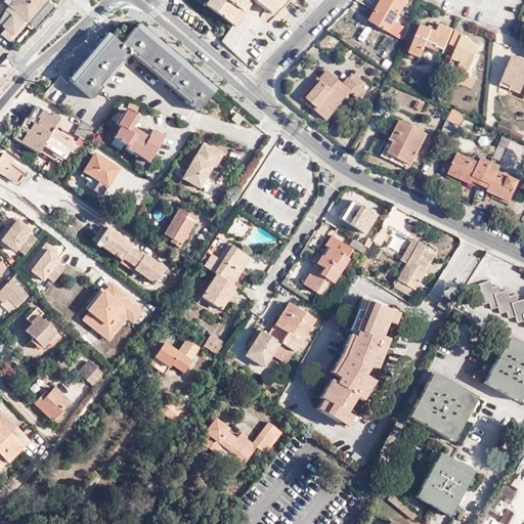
[(4,30),(8,34),(11,36),(24,22),(26,24),(45,0),(44,0),(13,0),(7,7),(12,12),(10,15),(1,28),(4,30)]
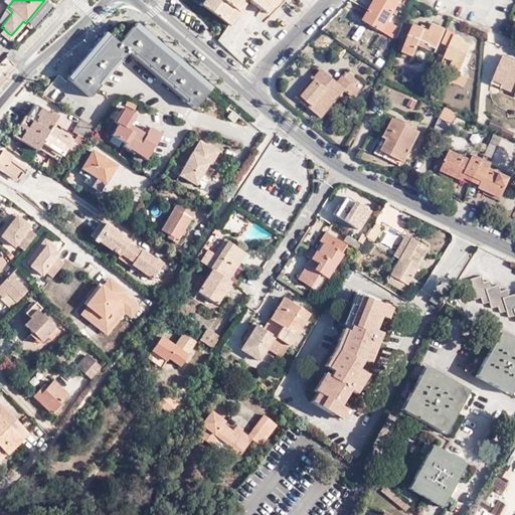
[(201,0),(199,4),(228,25),(246,0),(247,0),(258,7),(266,12),(277,0),(201,0)]
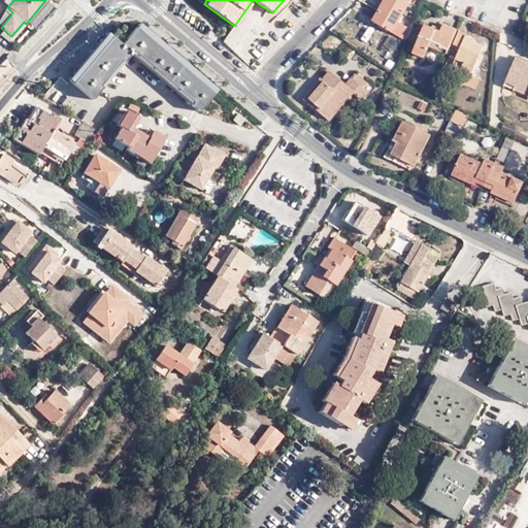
[(392,30),(399,20),(403,11),(406,14),(409,10),(406,8),(410,0),(383,0),(372,17),(392,30)]
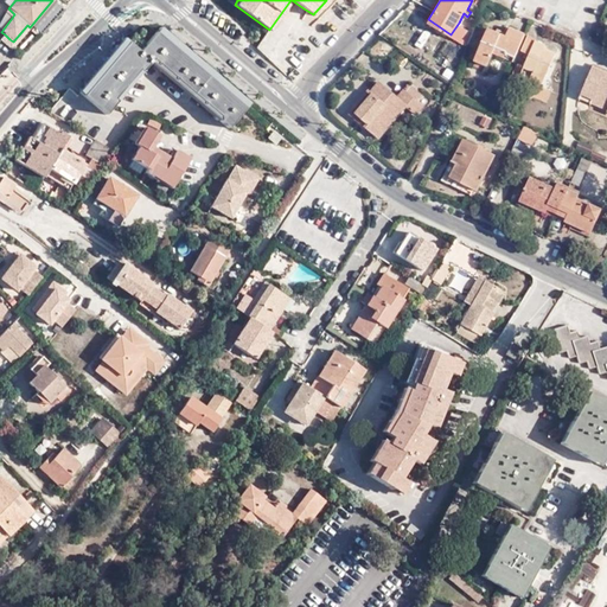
[(451,34),(466,46),(472,31),(459,23),(451,34)]
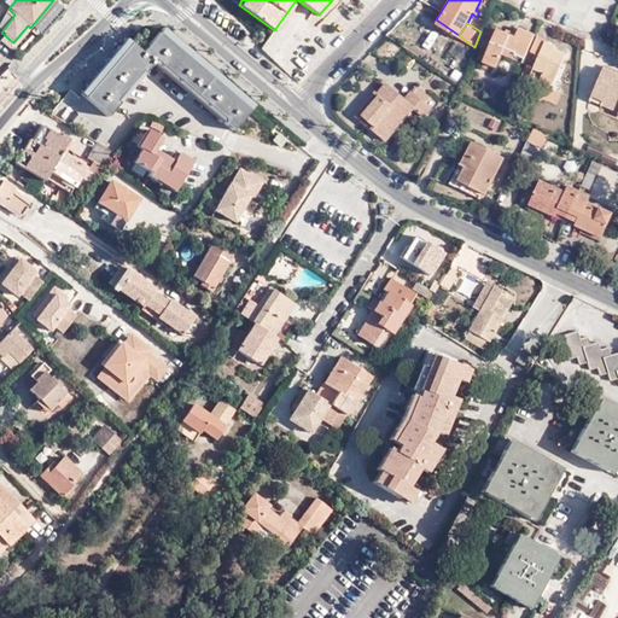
[(512,56),(523,59),(535,33),(519,27),(517,33),(509,29),(508,33),(496,27),(485,50),(482,47),(477,56),(495,64),(502,51),(505,45),(514,50),(512,56)]
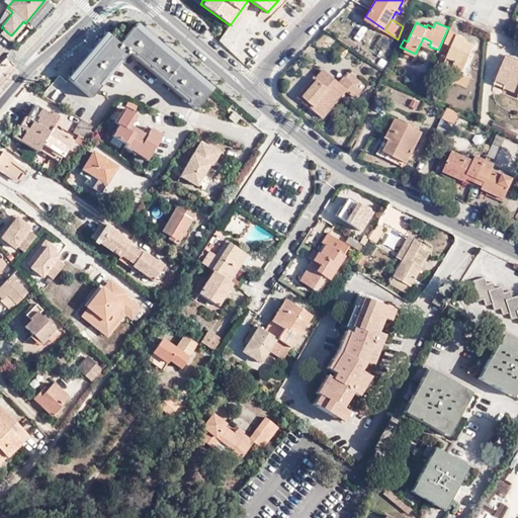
[(209,91),(212,88),(136,23),(132,27),(209,91)]
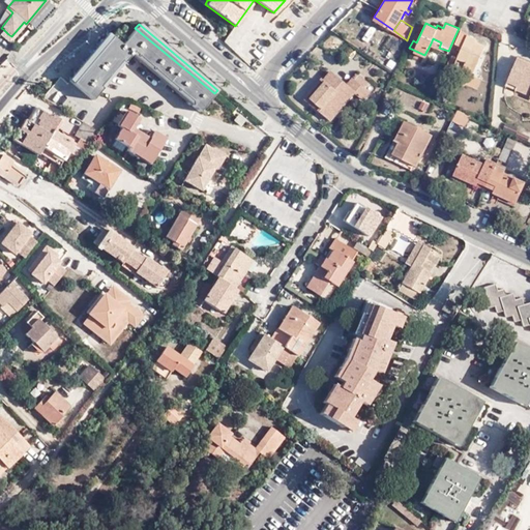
[(94,51),(68,81),(92,100),(119,68),(130,54),(165,83),(199,112),(214,93),(135,28),(121,46),(108,34),(94,51)]
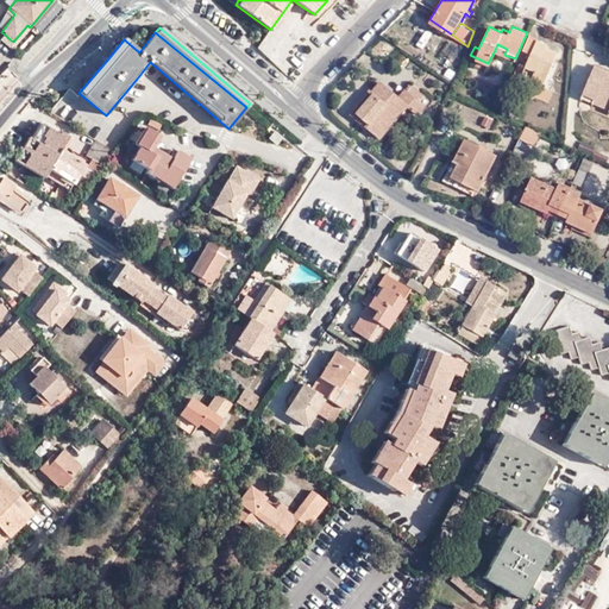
[(0,50),(10,39),(5,35),(0,39),(0,50)]
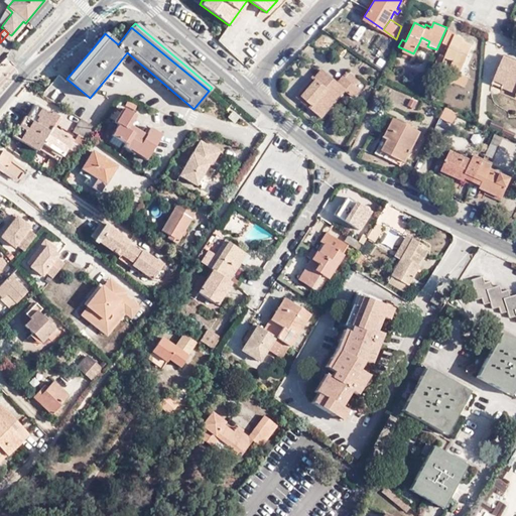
[(102,30),(88,46),(92,49),(105,33),(102,30)]
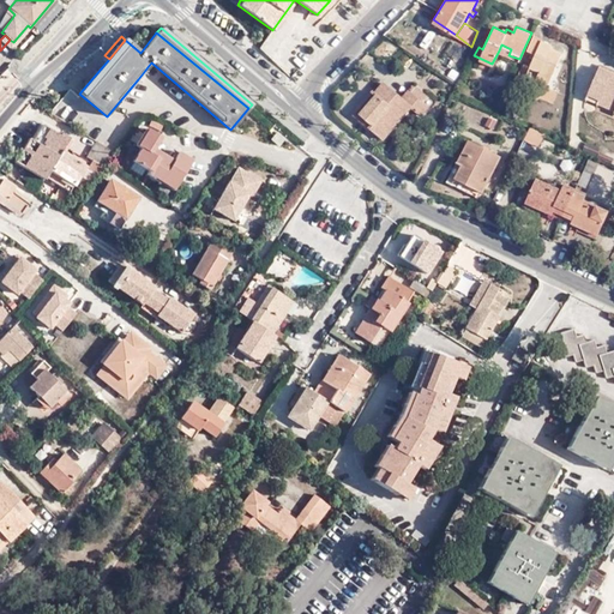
[(542,40),(533,36),(527,50),(535,54),(523,80),(534,86),(535,83),(546,88),(561,54),(549,49),(552,46),(542,42),(542,40)]
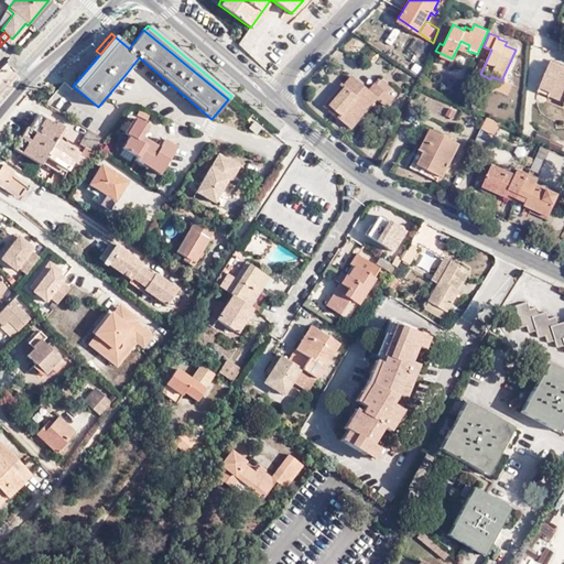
[(422,54),(427,44),(416,40),(412,50),(422,54)]
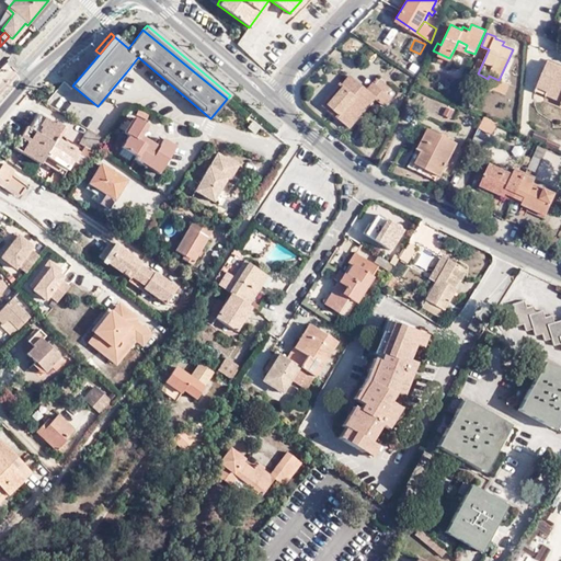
[(456,46),(465,50),(467,45),(458,41),(456,46)]
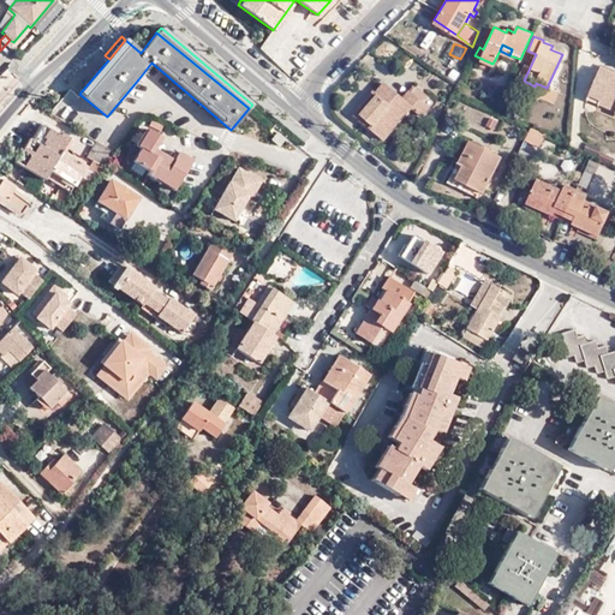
[(101,52),(71,87),(79,94),(109,59),(105,55),(101,52)]
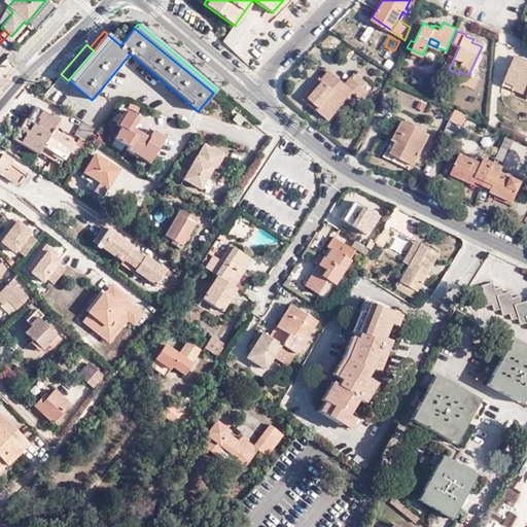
[(526,57),(518,54),(516,57),(526,62),(526,57)]
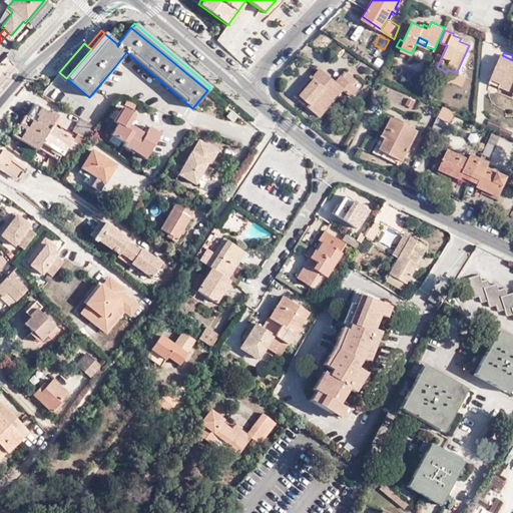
[(512,60),(502,55),(492,78),(510,86),(509,90),(512,91),(512,60)]
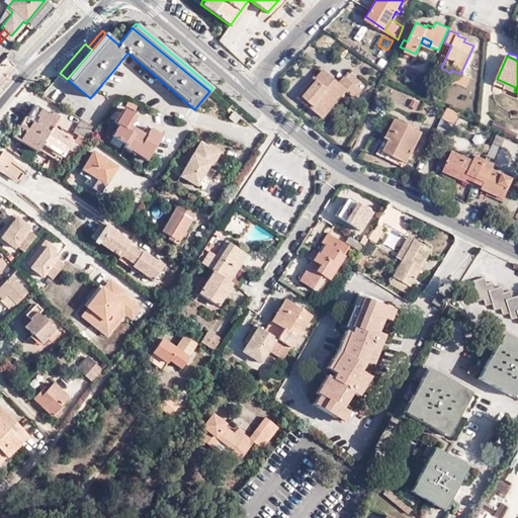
[(376,64),(384,68),(385,65),(379,60),(376,64)]
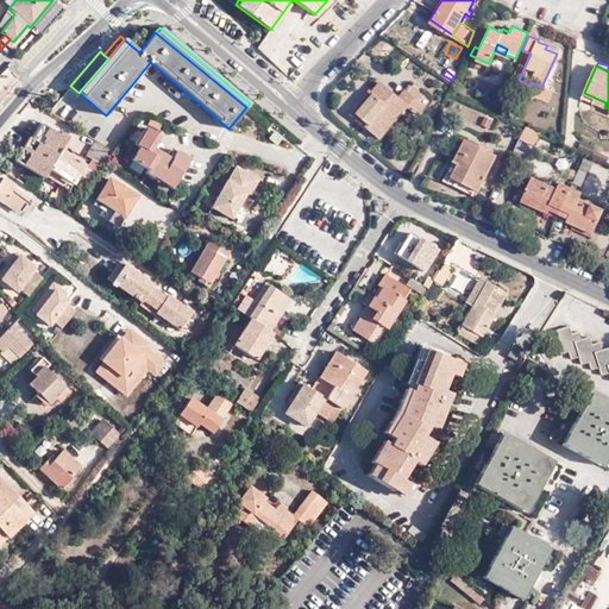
[(424,106),(418,100),(406,90),(405,90),(399,98),(380,82),(371,92),(374,94),(356,113),(369,125),(366,127),(380,138),(407,106),(418,114),(424,106)]
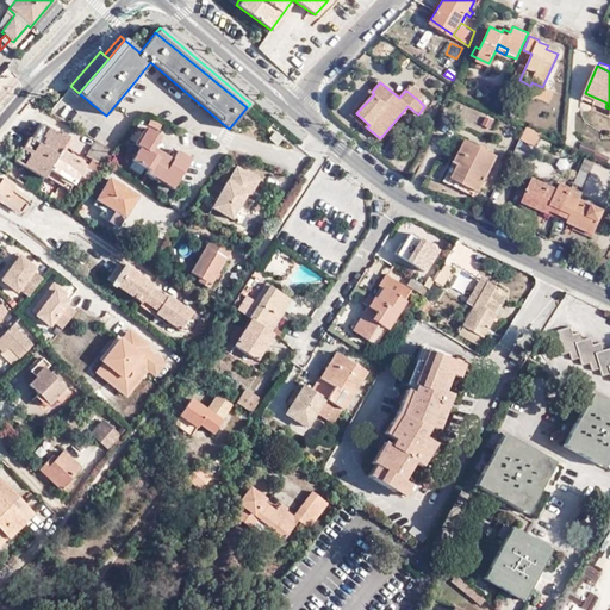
[(406,91),(418,100),(423,95),(411,85),(406,91)]
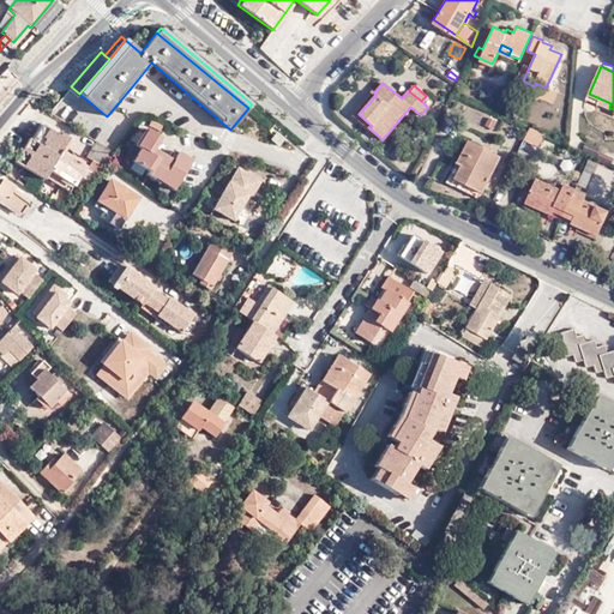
[(354,115),(369,128),(372,126),(359,114),(377,95),(374,92),(373,91),(354,115)]
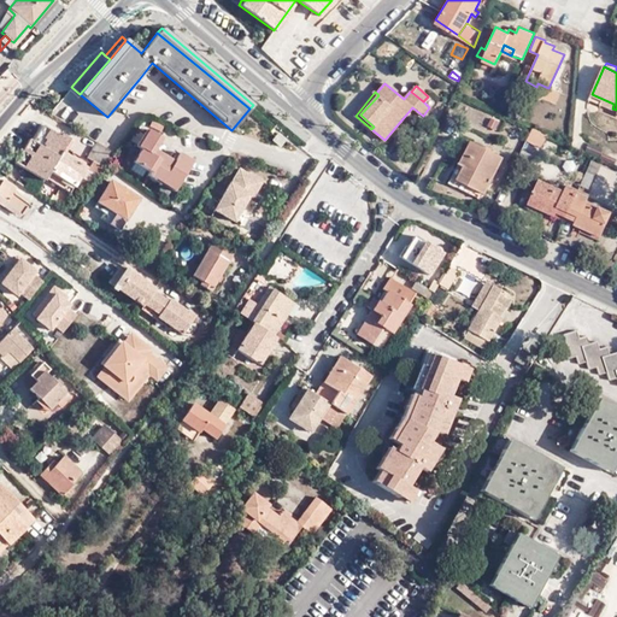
[(613,104),(592,94),(589,98),(612,109),(613,104)]
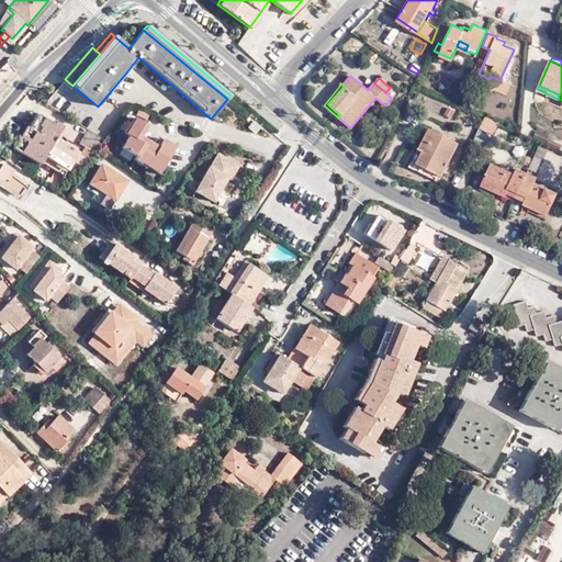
[(19,136),(7,158),(21,168),(29,157),(38,164),(40,161),(63,176),(77,152),(57,138),(54,136),(58,128),(63,131),(64,127),(53,121),(52,123),(36,114),(29,128),(22,138),(19,136)]
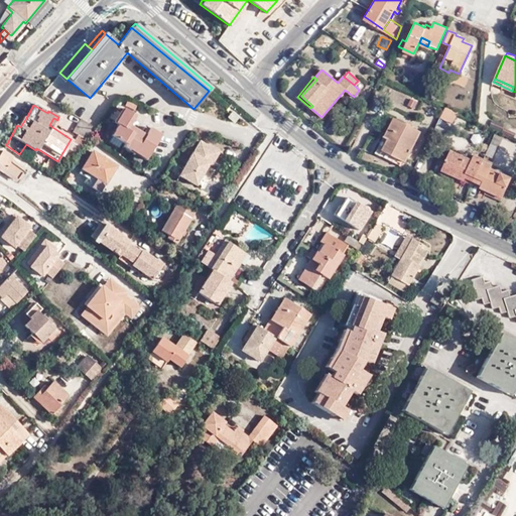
[(150,124),(143,135),(128,126),(136,113),(124,105),(116,119),(120,122),(113,133),(126,141),(124,144),(146,159),(163,132),(150,124)]
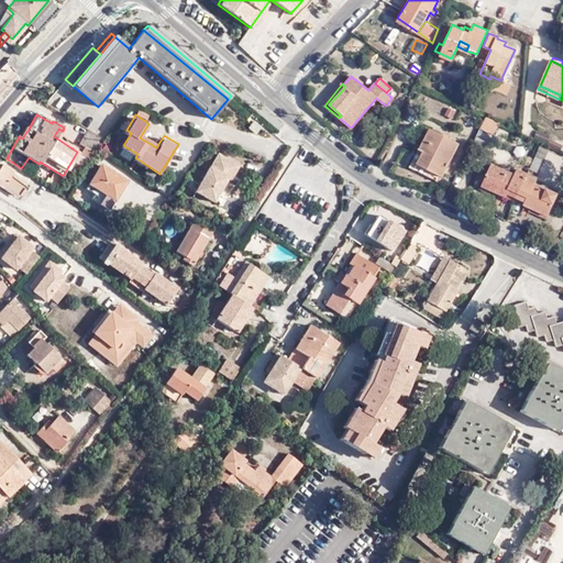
[(260,127),(254,122),(249,128),(255,133),(260,127)]
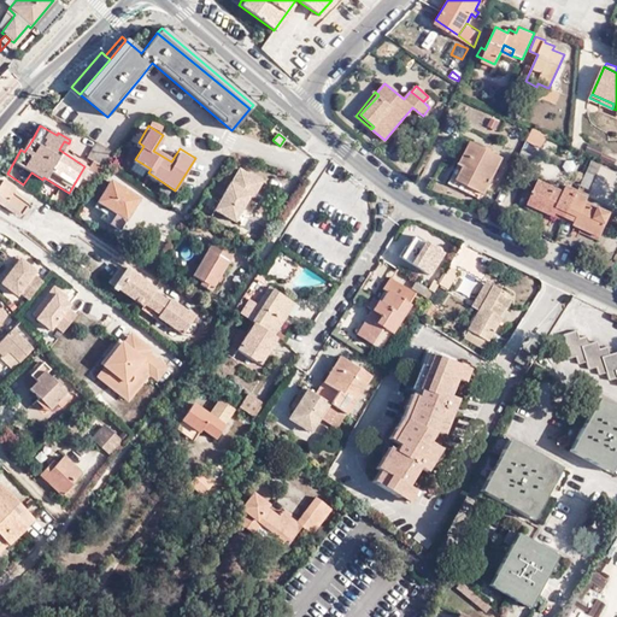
[(28,139),(21,150),(24,152),(31,141),(28,139)]
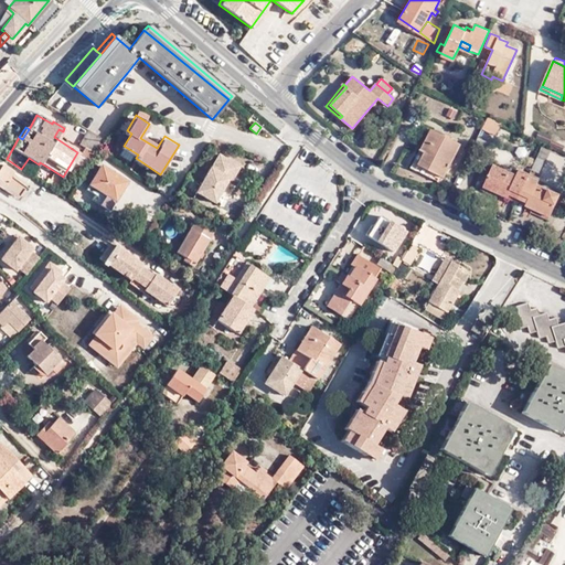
[(81,153),(91,161),(99,148),(105,139),(91,130),(87,138),(84,136),(80,144),(84,147),(81,153)]
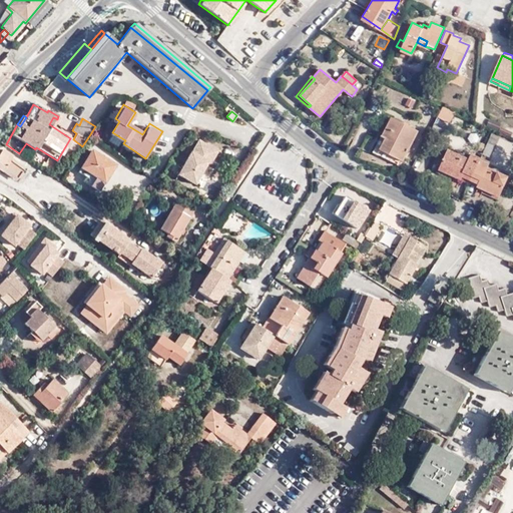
[(391,119),(382,137),(386,139),(381,149),(400,159),(404,161),(419,131),(391,119)]
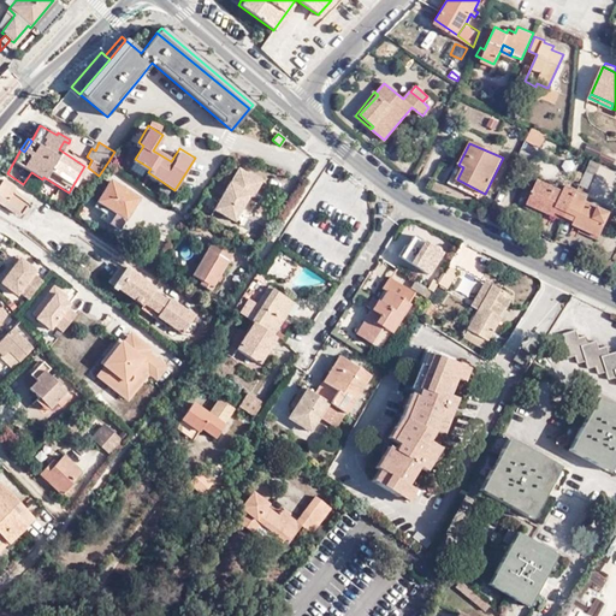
[(463,167),(458,165),(456,164),(448,183),(477,197),(480,191),(457,179),(463,167)]
